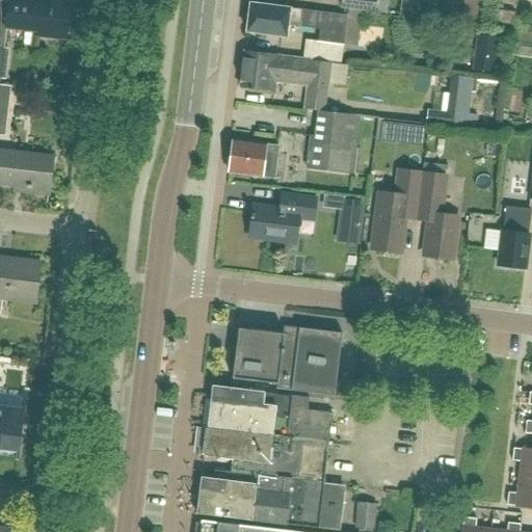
[(23,0),(8,0),(5,28),(6,28),(38,32),(37,37),(67,41),(72,2),(53,0),(51,0),(51,5),(23,2),(23,0)]
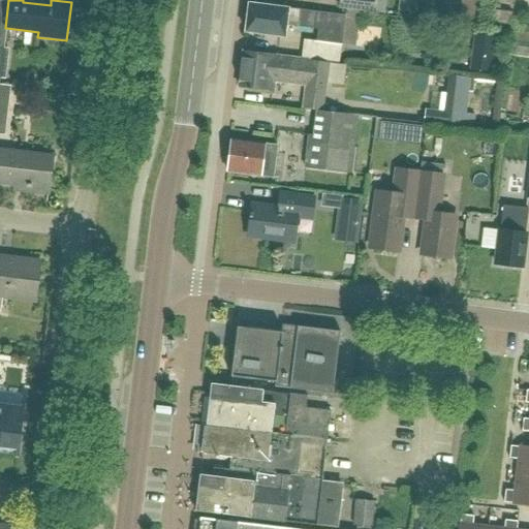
[(373,13),(374,0),(339,0),(339,9),(373,13)]
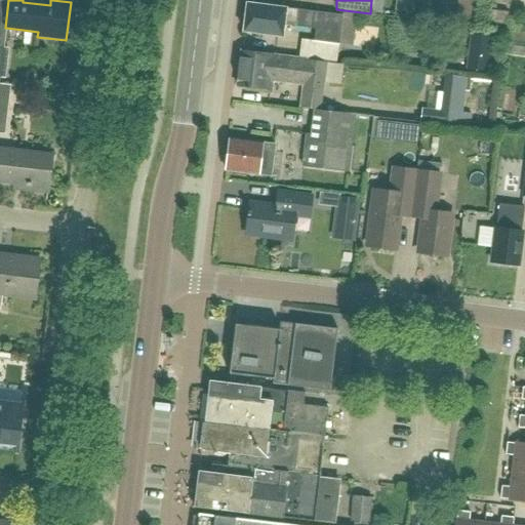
[(339,45),(342,18),(285,11),(285,10),(246,5),(242,34),(281,38),(283,26),(310,29),(316,30),(315,42),(339,45)]
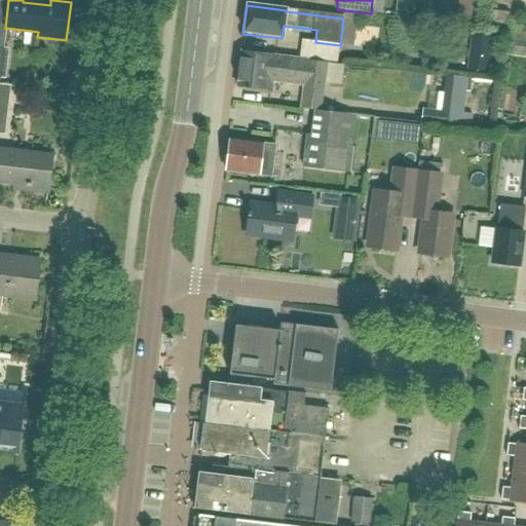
[(491,11),(490,23),(508,26),(510,13),(491,11)]
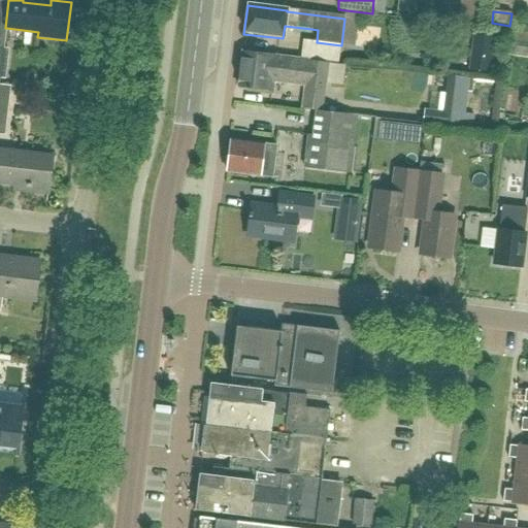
[(6,28),(5,28),(0,27),(0,80),(5,83),(8,51),(3,51),(6,28)]
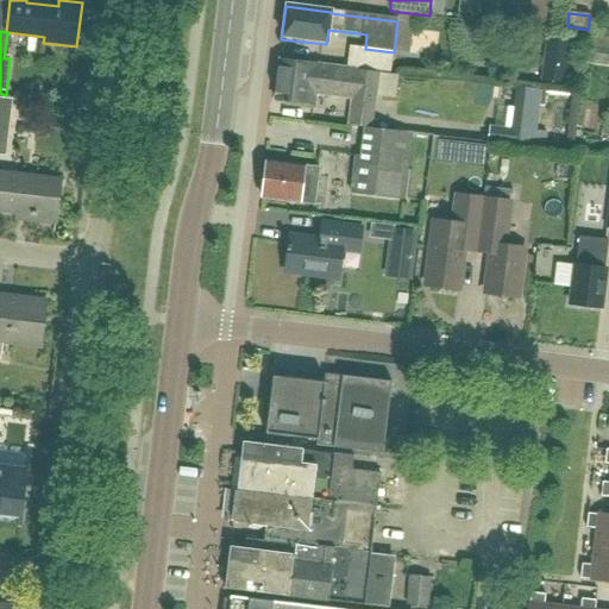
[(608,63),(608,48),(589,45),(586,61),(608,63)]
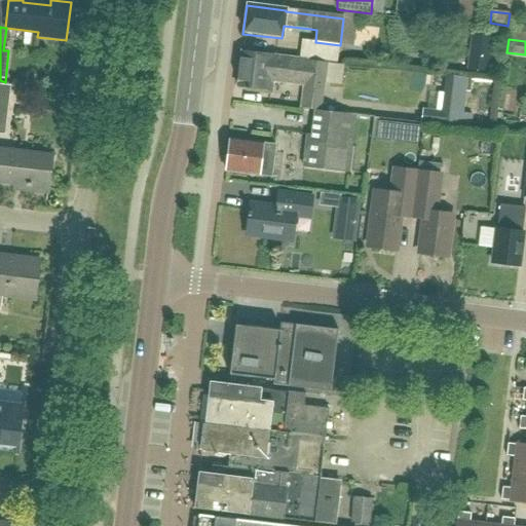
[(321,111),(326,65),(240,54),(236,87),(258,90),(258,94),(271,96),(272,82),(303,86),(300,108),(321,111)]
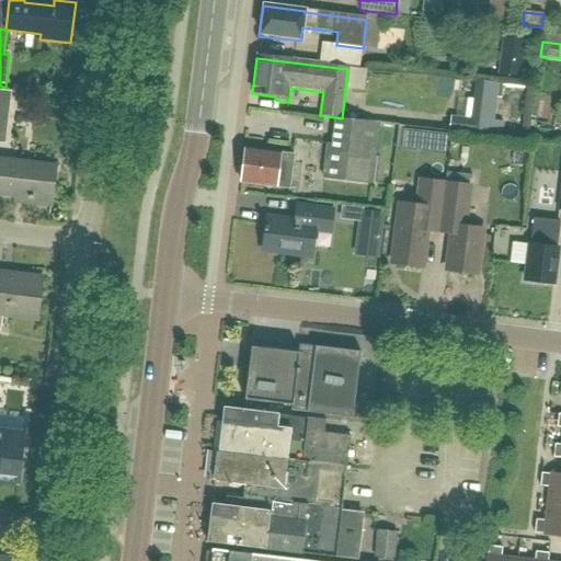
[(476,81),(470,118),(449,116),(448,130),(469,134),(492,136),(499,83),(476,81)]
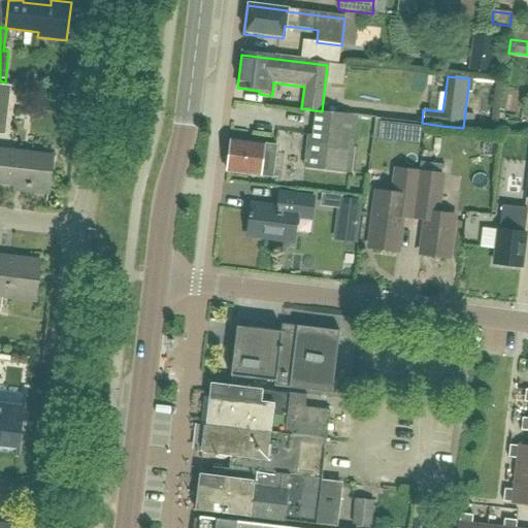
[(10,86),(0,85),(0,110),(7,111),(10,86)]
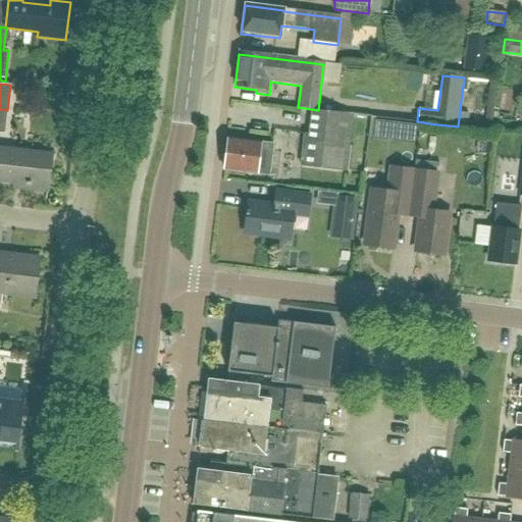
[(346,172),(353,116),(309,110),(306,142),(303,141),(300,167),(346,172)]
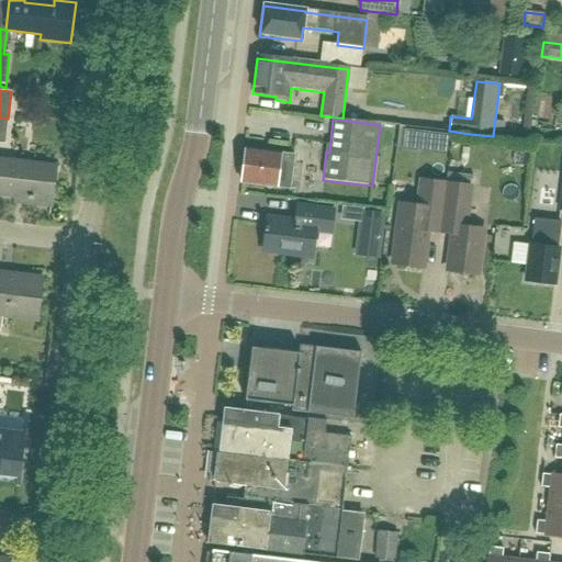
[(448,136),(426,134),(424,153),(447,155),(448,136)]
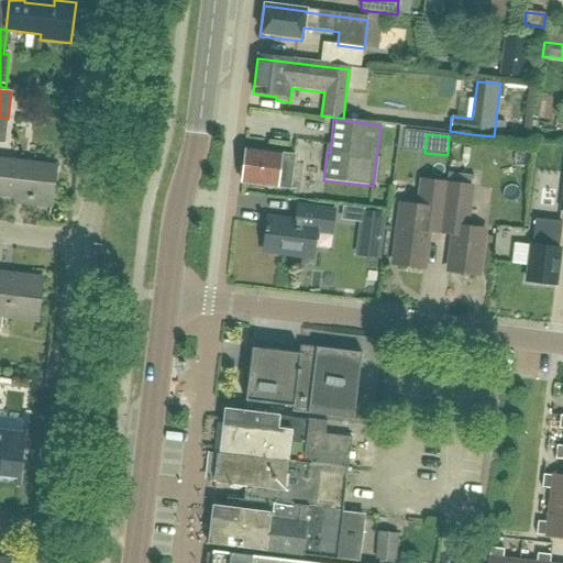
[(289,190),(294,156),(245,151),(241,185),(289,190)]
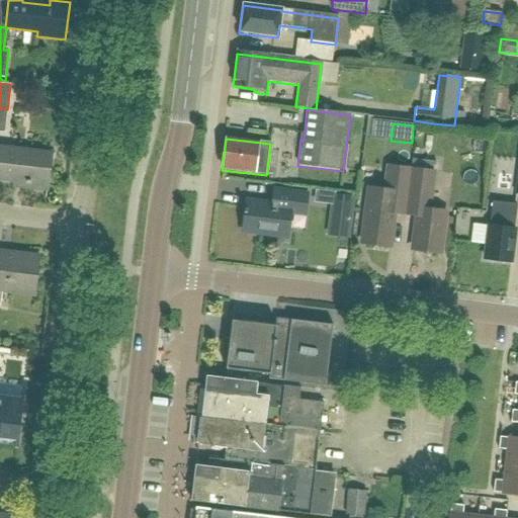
[(0,180),(47,186),(51,155),(0,148),(0,180)]
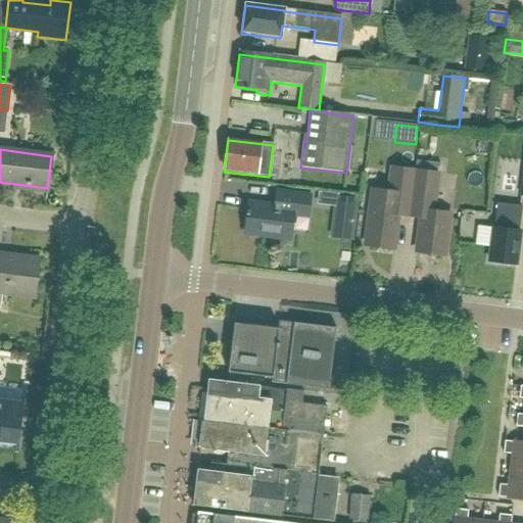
[(397,217),(410,218),(416,172),(393,169),(390,193),(374,191),(367,247),(393,251),(397,217)]
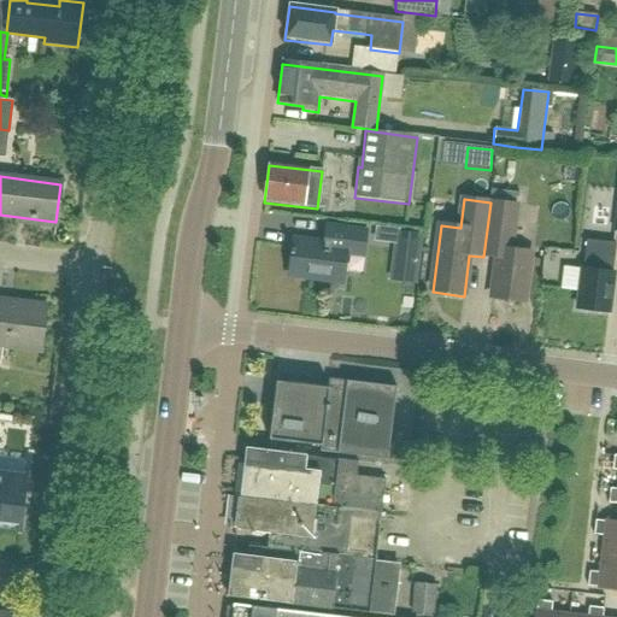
[(491,203),(483,257),(498,259),(492,299),(524,303),(530,253),(511,250),(516,205),(491,203)]
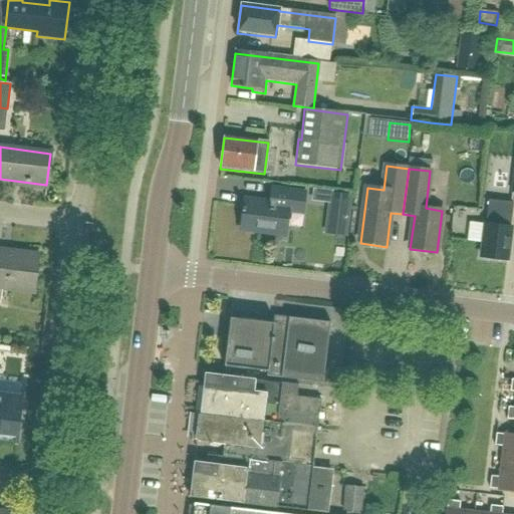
[(302,213),(304,193),(273,189),(271,203),(245,200),(244,208),(243,207),(242,212),(244,212),(241,230),(285,236),(288,211),(302,213)]
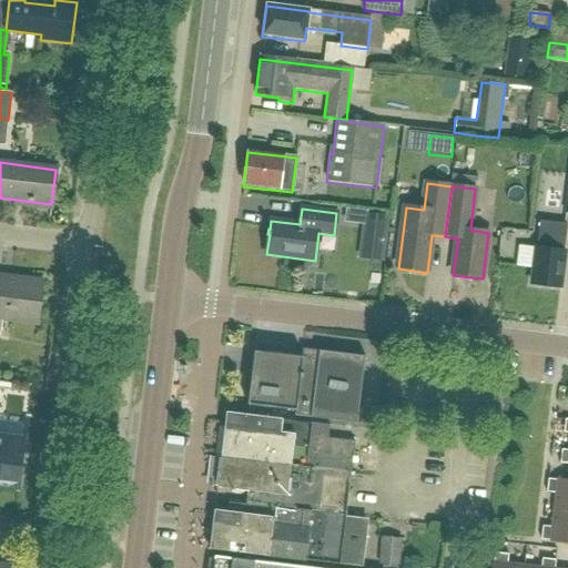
[(389,215),(364,212),(358,259),(384,262),(389,215)]
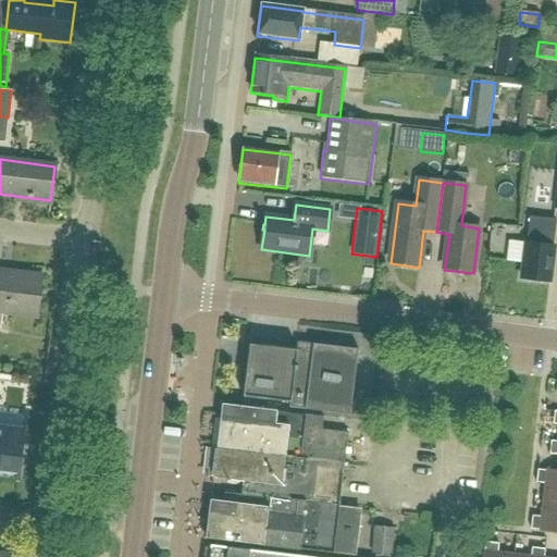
[(551,283),(555,247),(554,247),(556,222),(530,219),(523,280),(551,283)]
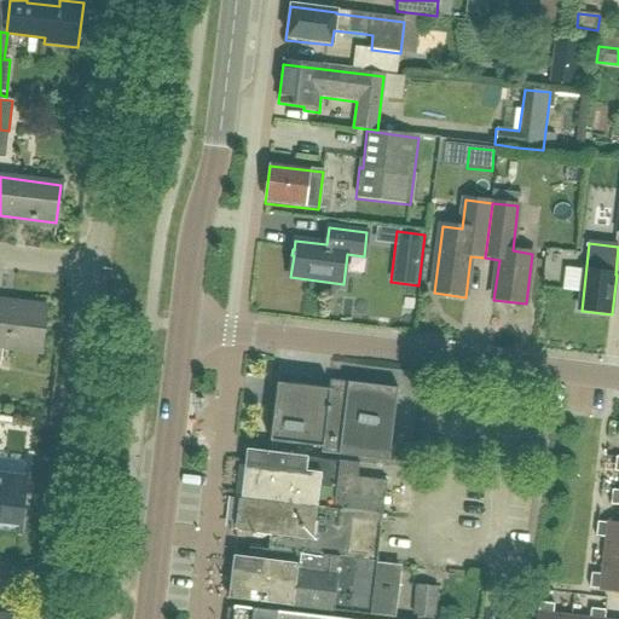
[(571,260),(571,285),(584,285),(584,260),(571,260)]
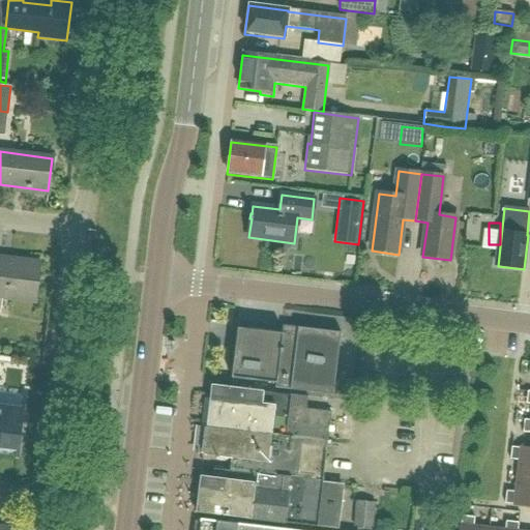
[(2,261),(2,258),(0,258),(0,292),(6,293),(6,297),(2,297),(2,298),(35,302),(34,303),(35,303),(40,263),(10,259),(10,262),(2,261)]
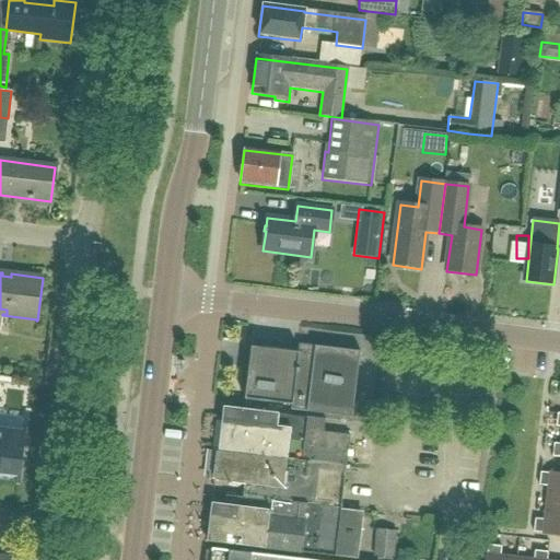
[(291,406),(291,409),(352,417),(360,352),(299,346),(298,353),(251,348),(244,400),(291,406)]
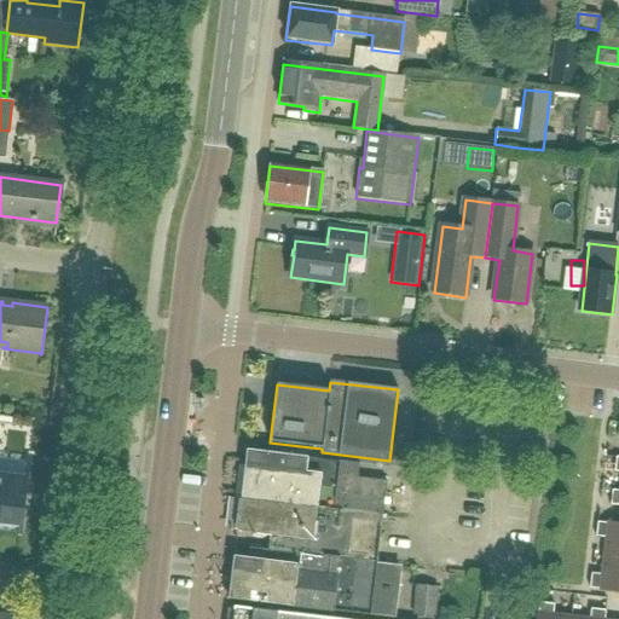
[(241,498),(270,502),(318,508),(322,474),(306,473),(308,457),(247,450),(241,498)]
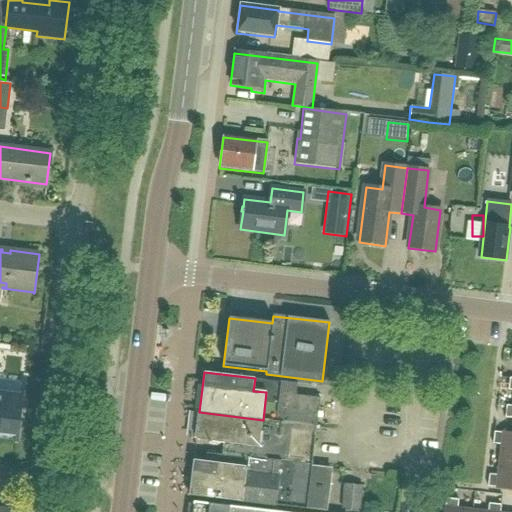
[(266,392),(263,420),(316,427),(320,398),(296,395),(297,383),(255,378),(253,391),(266,392)]
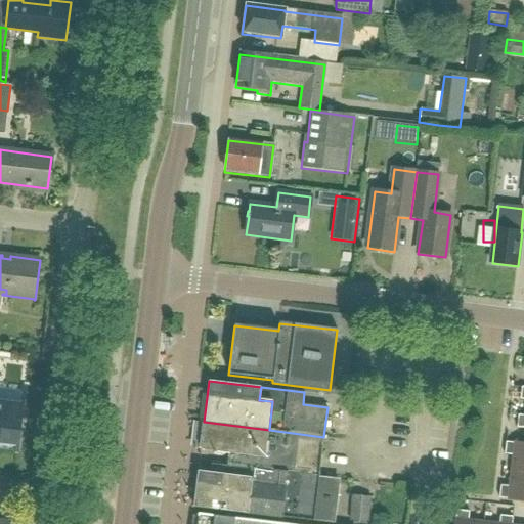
[(0,443),(18,446),(24,403),(0,400),(0,443)]
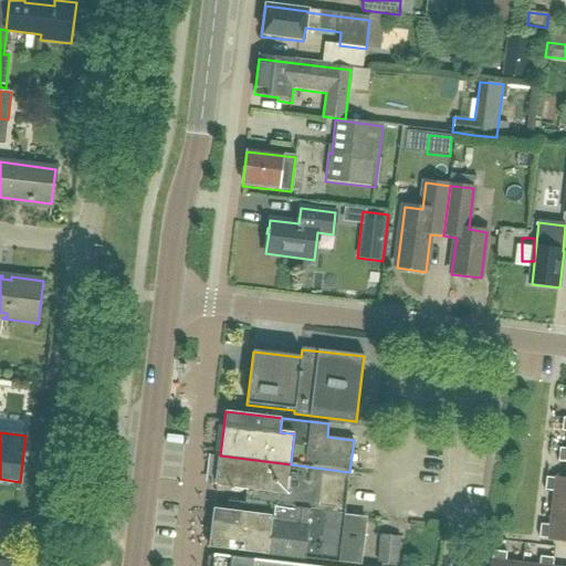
[(349,472),(291,464),(247,459),(220,456),(217,486),(247,490),(245,503),(345,516),(349,472)]
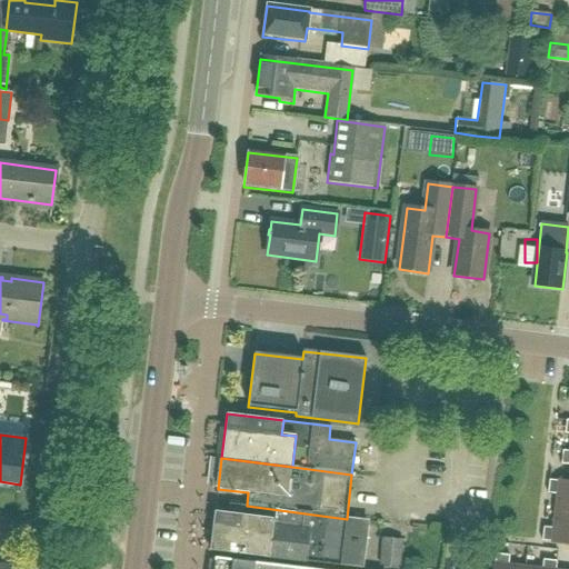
[(568,481),(568,482),(568,481),(559,480),(559,481),(549,480),(548,493),(557,495),(555,511),(568,512),(568,481)]
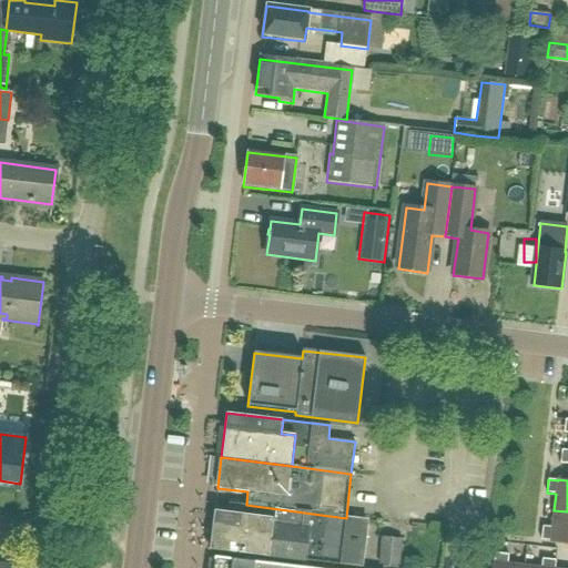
[(341,565),(346,518),(246,505),(245,515),(214,511),(210,549),(305,560),(341,565)]
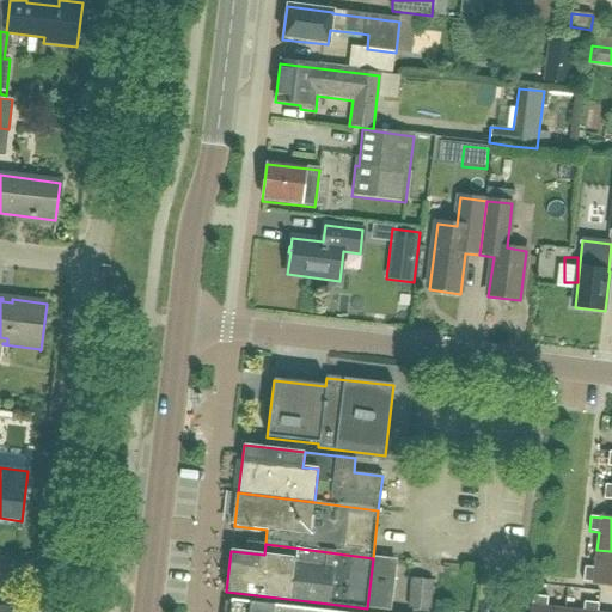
[(611,586),(611,551),(597,550),(595,568),(585,567),(583,582),(593,583),(611,586)]
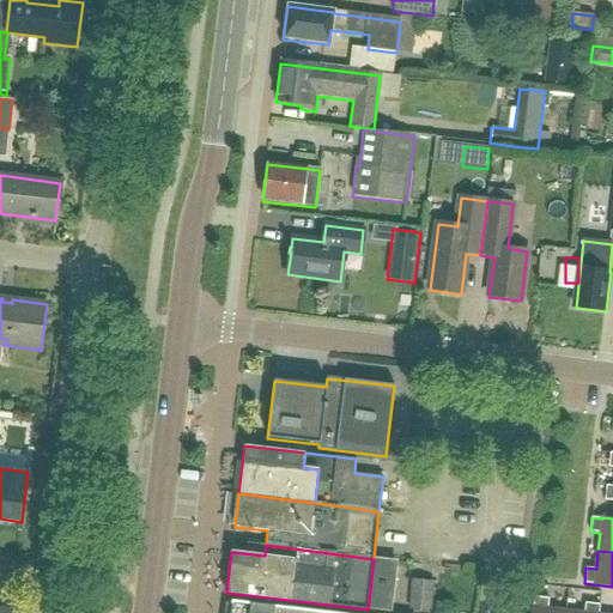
[(431,611),(434,582),(413,580),(410,608),(431,611)]
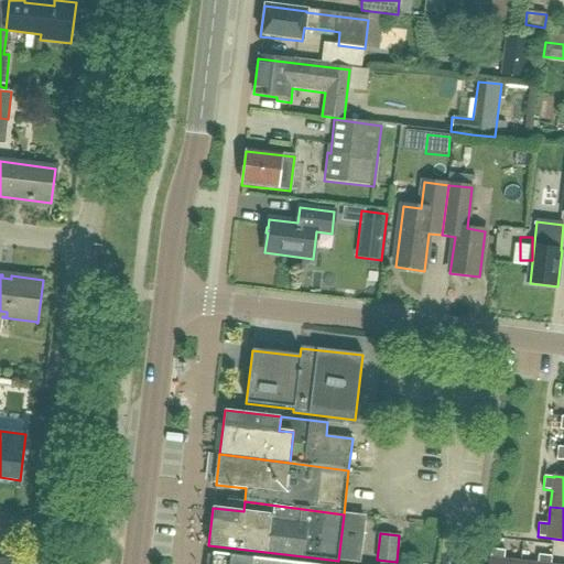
[(520,563),(521,562),(505,561),(506,551),(491,550),(490,559),(489,563),(520,563)]
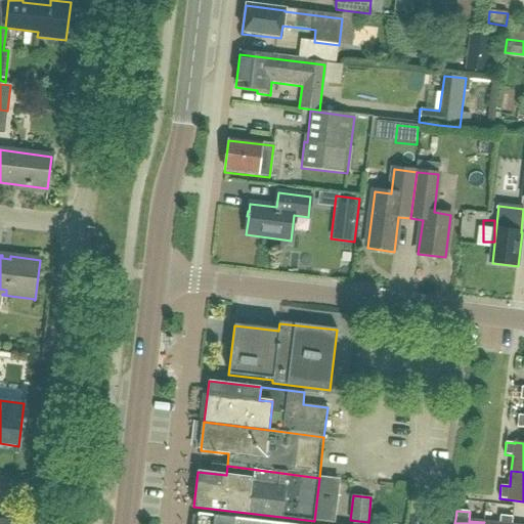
[(284,523),(199,514),(197,523),(284,523)]
